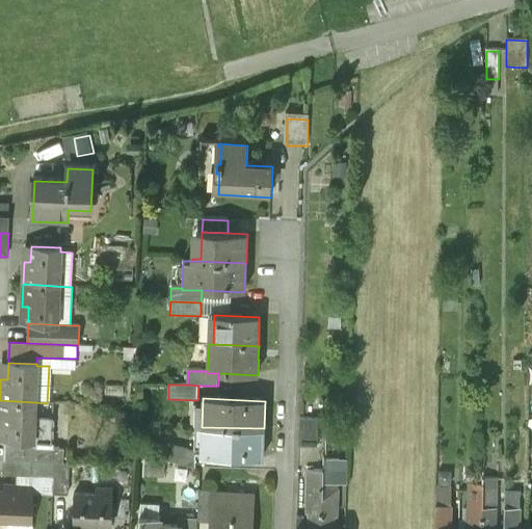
[(35,402),(0,400),(0,425),(4,425),(3,442),(33,443),(33,444),(51,444),(52,418),(34,417),(35,402)]
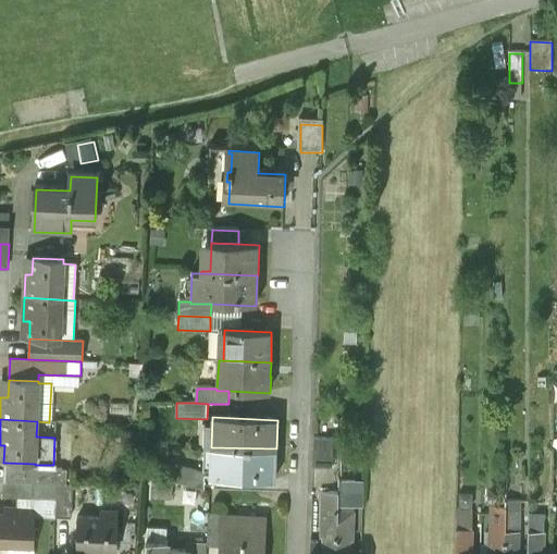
[(311,467),(333,467),(333,438),(312,438),(311,467)]
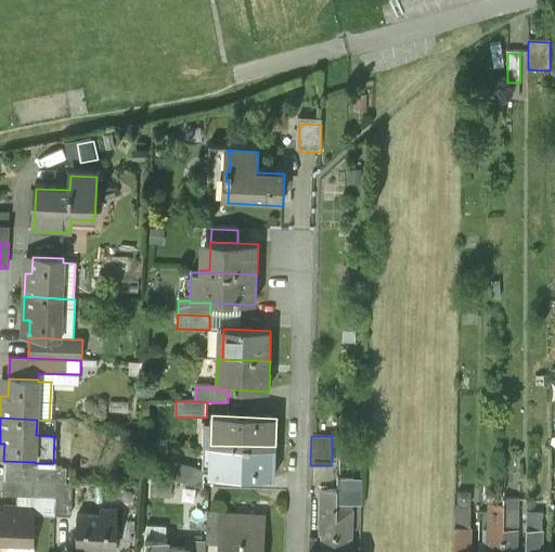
[(275,447),(210,446),(209,476),(274,478),(275,447)]
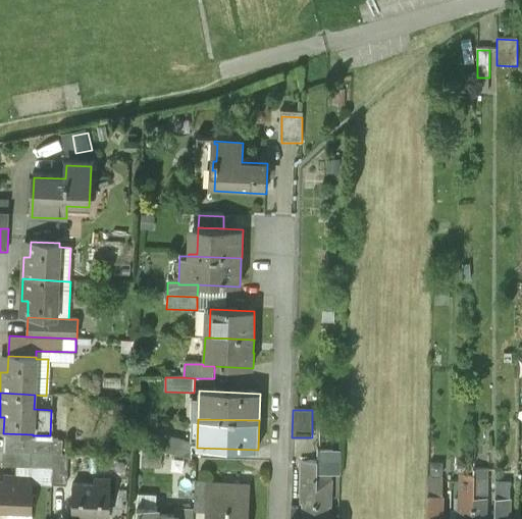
[(33,435),(33,434),(3,433),(3,452),(53,454),(57,454),(58,439),(33,438),(33,435)]
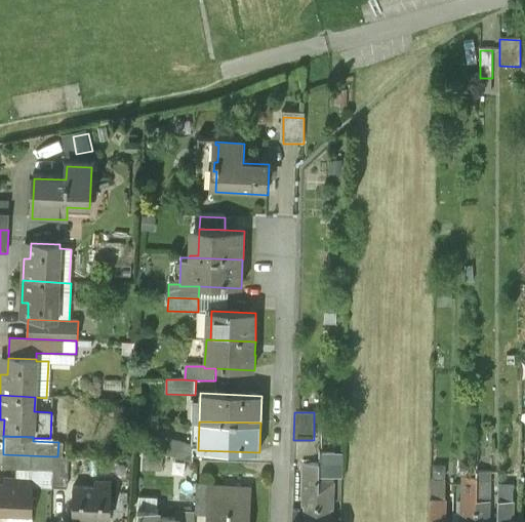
[(166,441),(162,455),(193,462),(194,447),(166,441)]
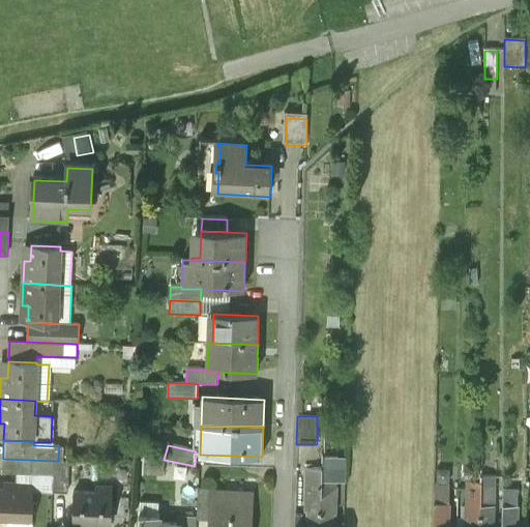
[(466,500),(479,501),(480,470),(477,470),(477,461),(472,461),(472,455),(467,455),(468,461),(466,500)]
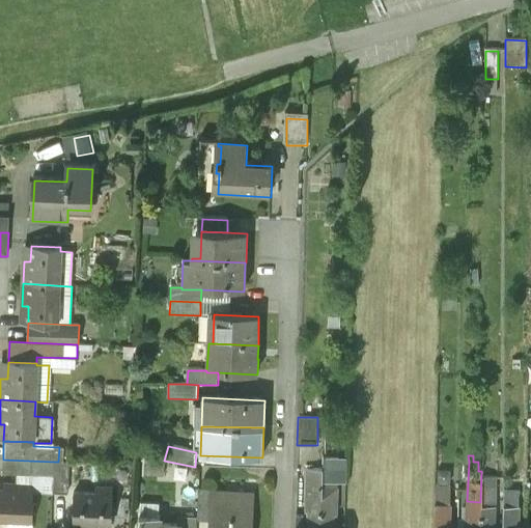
[(322,470),(322,487),(319,527),(333,527),(333,516),(336,516),(337,484),(345,484),(346,459),(323,457),(322,470)]
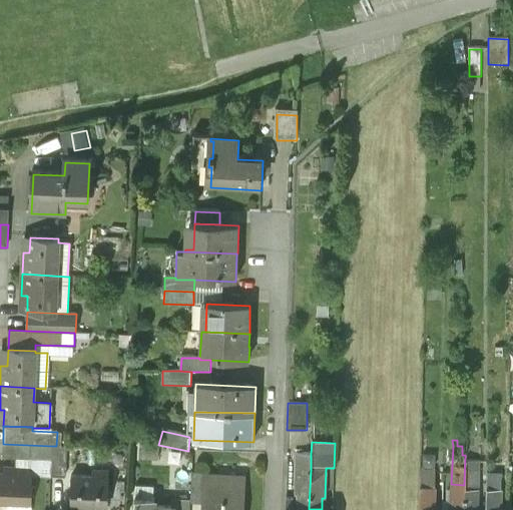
[(135,499),(153,501),(158,445),(139,443),(135,499)]
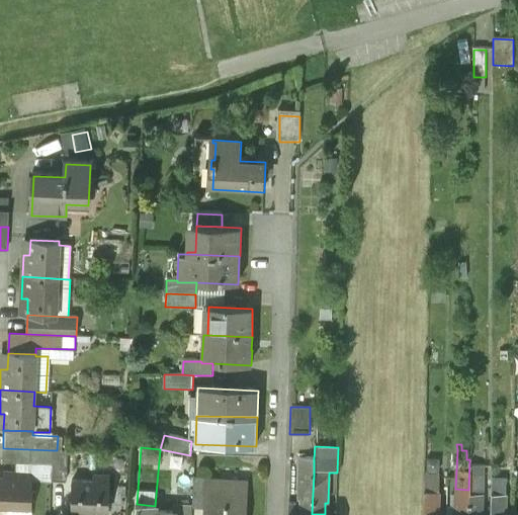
[(53,465),(53,450),(3,448),(3,463),(53,465)]
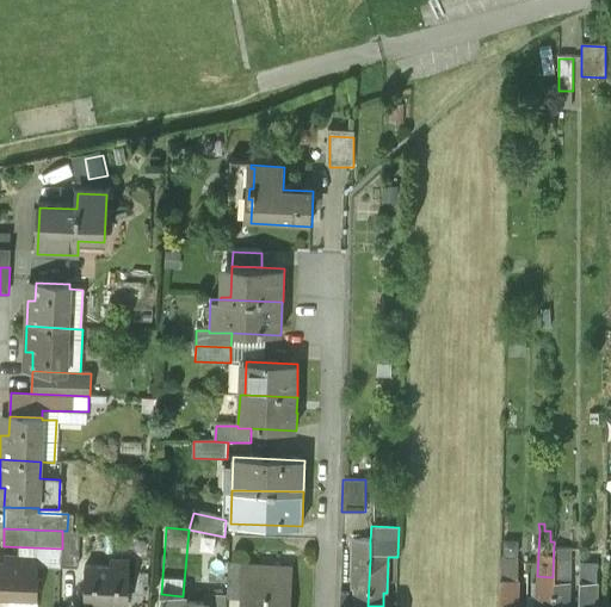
[(67,531),(62,531),(62,549),(61,569),(78,569),(79,531),(67,531)]
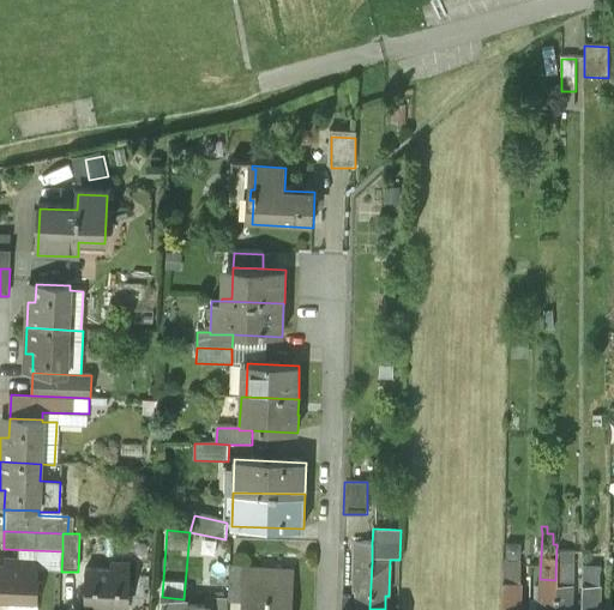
[(355,562),(372,562),(372,543),(356,543),(355,562)]
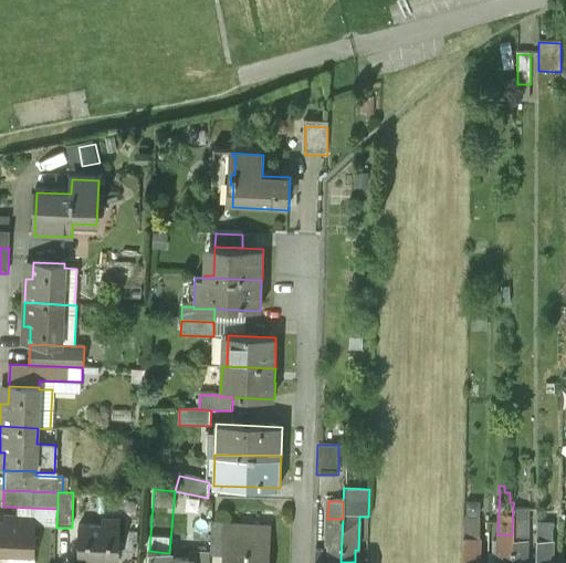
[(17,524),(0,523),(0,554),(4,555),(3,562),(32,562),(34,519),(17,519),(17,524)]
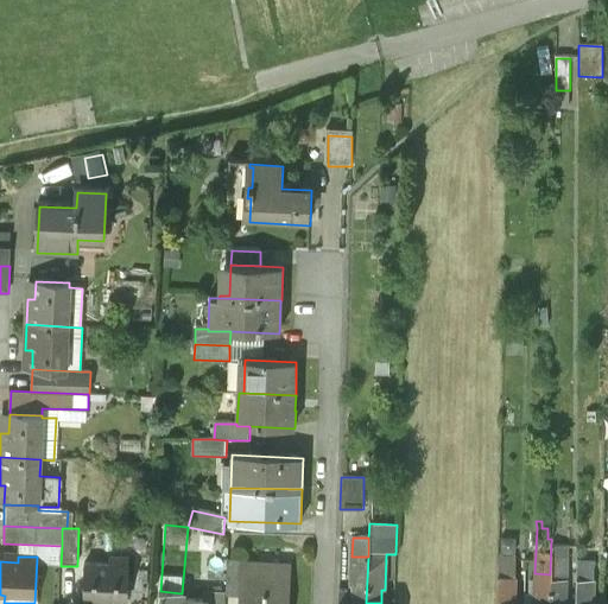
[(366,603),(368,557),(352,557),(352,586),(354,586),(354,603),(348,603),(348,592),(337,592),(336,603),(366,603)]
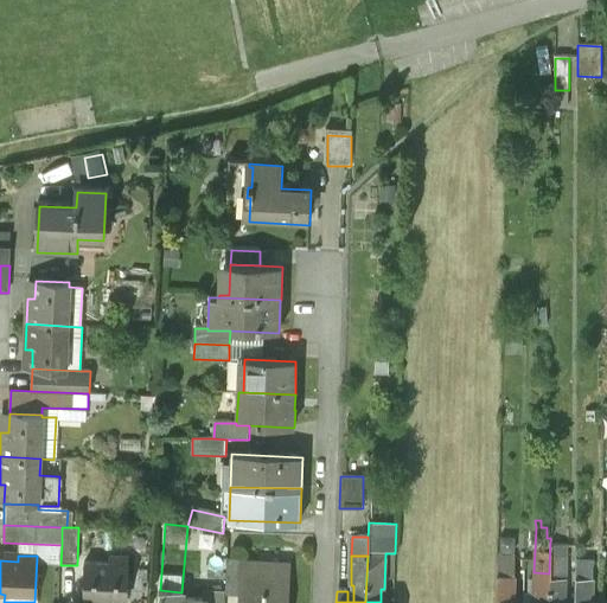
[(109,565),(84,564),(83,596),(127,598),(128,558),(109,558),(109,565)]
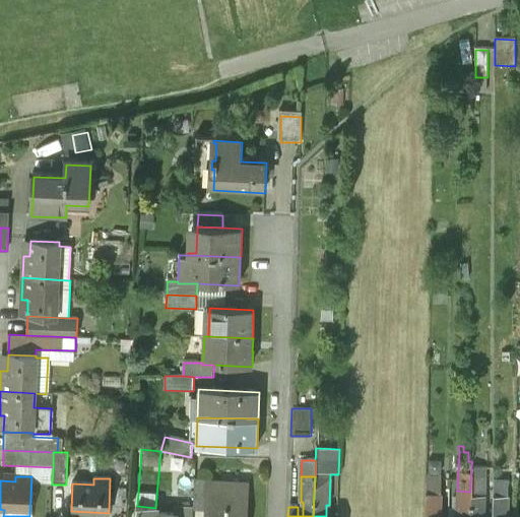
[(193,509),(205,510),(206,485),(208,485),(208,479),(194,478),(193,509)]
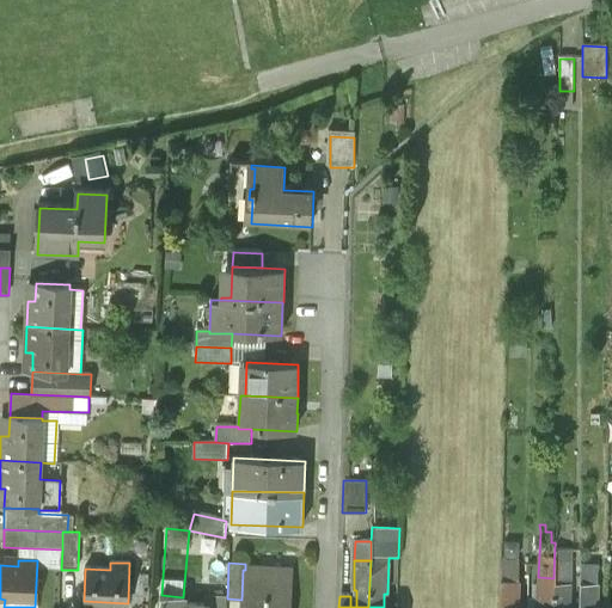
[(291,607),(293,572),(245,570),(243,570),(242,600),(254,600),(252,607),(291,607)]
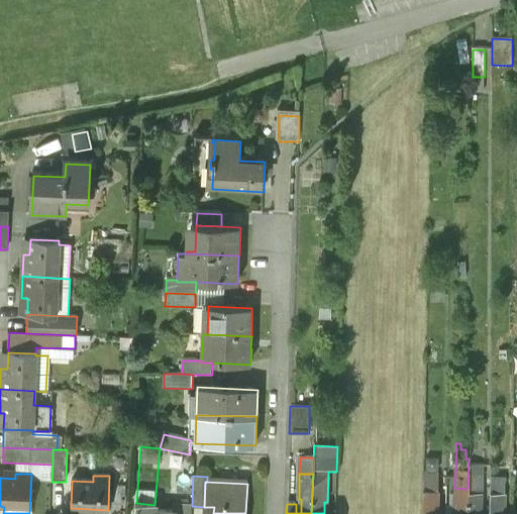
[(467,513),(468,494),(468,489),(454,488),(453,513),(467,513)]
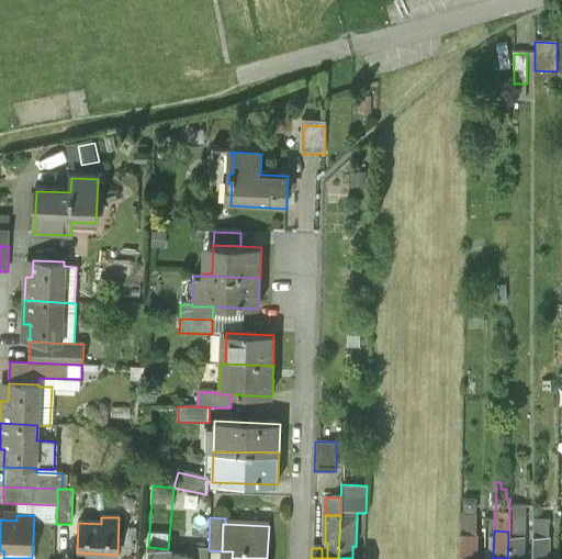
[(531,538),(530,558),(547,558),(547,534),(540,534),(540,538),(531,538)]
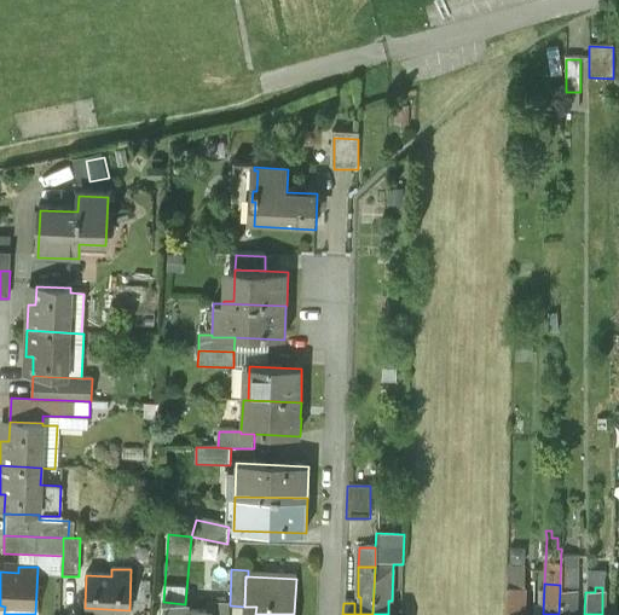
[(522,590),(504,590),(503,614),(522,614),(522,590)]
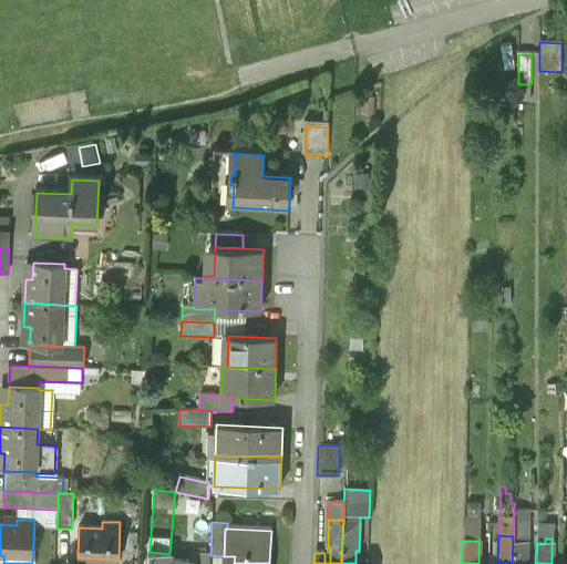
[(527,542),(513,542),(512,563),(527,563),(527,542)]
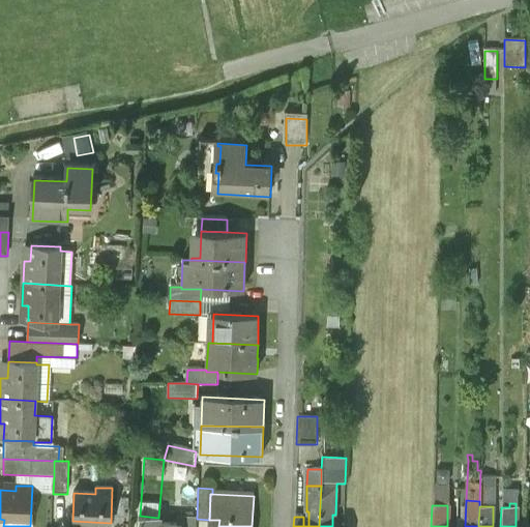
[(158,518),(140,516),(138,526),(182,526),(158,524),(158,518)]
